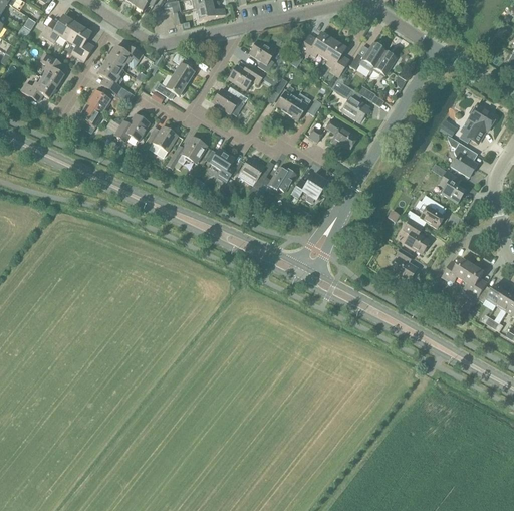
[(134,0),(132,4),(142,11),(149,0),(153,0),(155,1),(155,0),(134,0)]
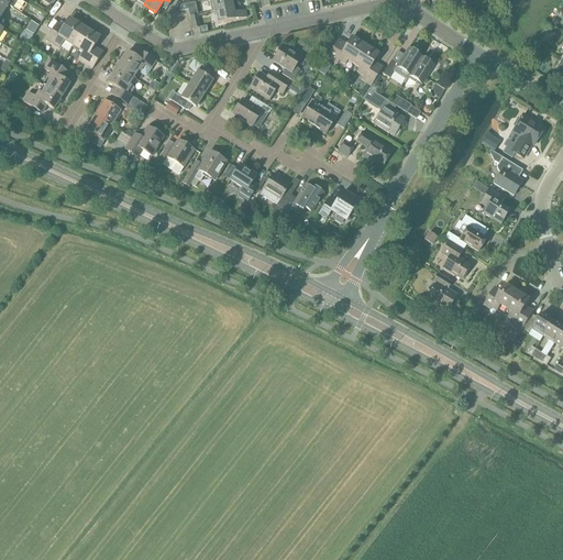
[(209,0),(211,9),(232,4),(231,0),(209,0)]
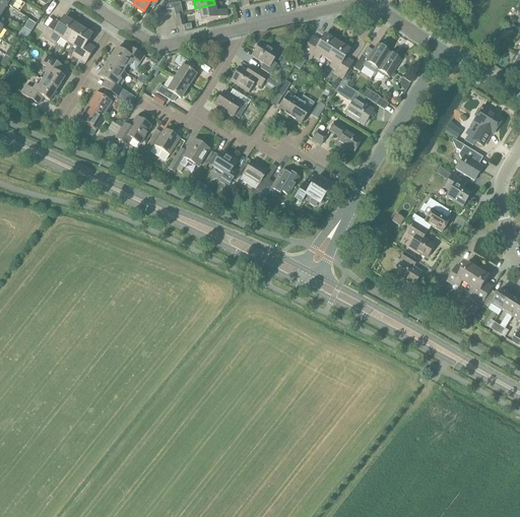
[(431,9),(445,6),(443,0),(430,3),(431,9)]
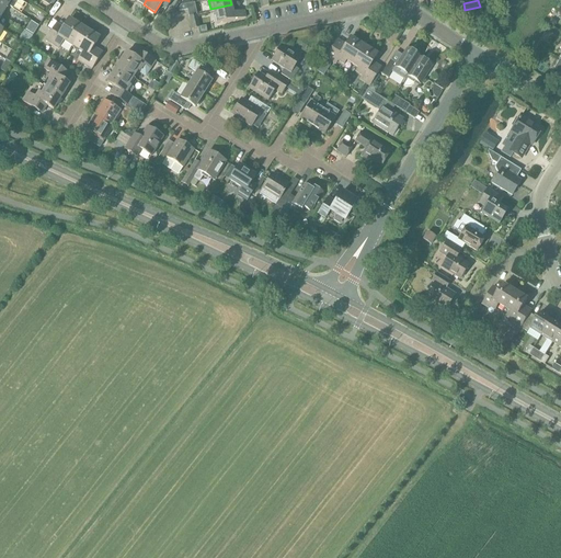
[(432,1),(428,6),(436,11),(439,7),(432,1)]
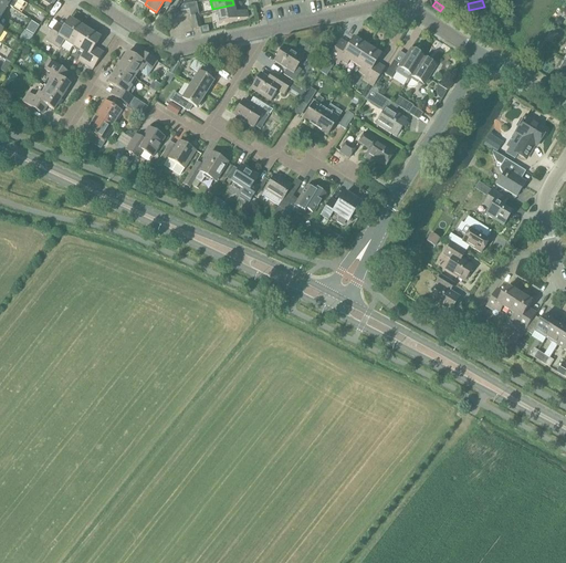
[(247,8),(236,10),(233,4),(212,9),(212,10),(216,9),(218,21),(249,14),(247,8)]
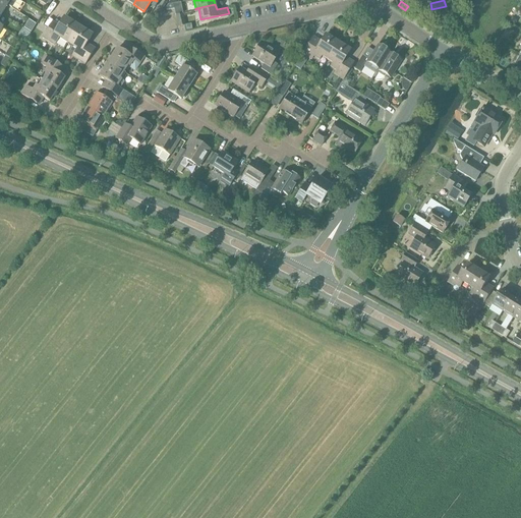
[(446,6),(431,9),(432,15),(447,12),(446,6)]
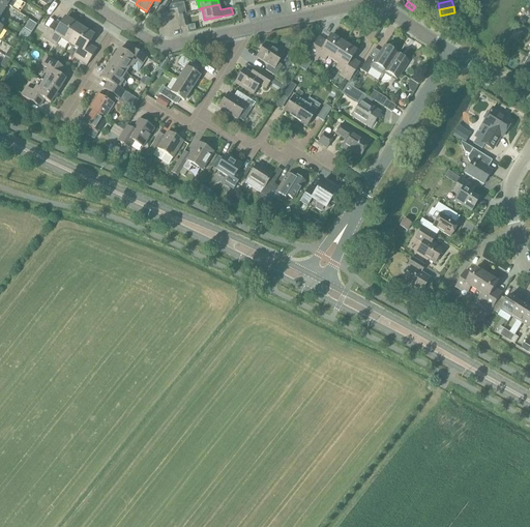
[(188,24),(185,10),(178,12),(181,25),(188,24)]
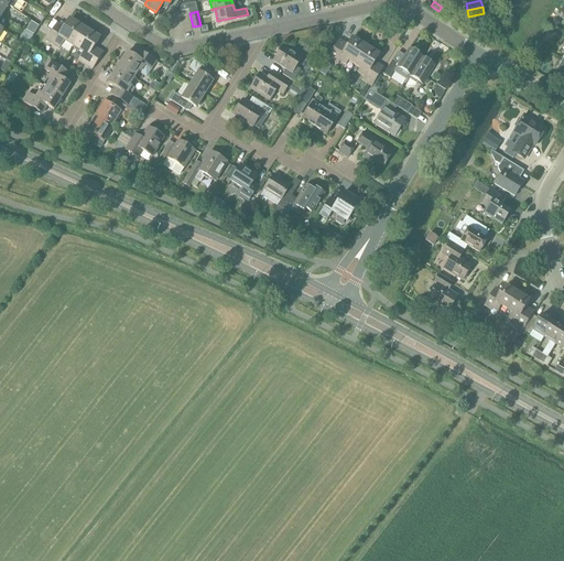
[(73,44),(85,27),(69,17),(60,31),(53,27),(46,38),(58,46),(63,39),(73,44)]
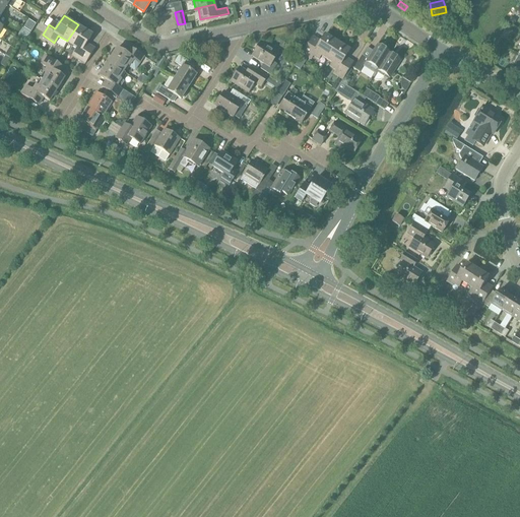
[(78,24),(67,41),(76,47),(72,54),(84,62),(91,51),(83,46),(91,33),(78,24)]
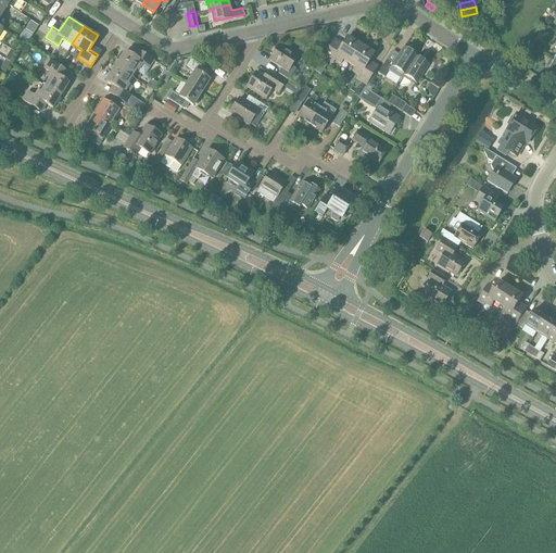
[(349,61),(361,42),(348,35),(340,46),(331,40),(321,54),(331,61),(335,57),(340,61),(343,58),(349,61)]
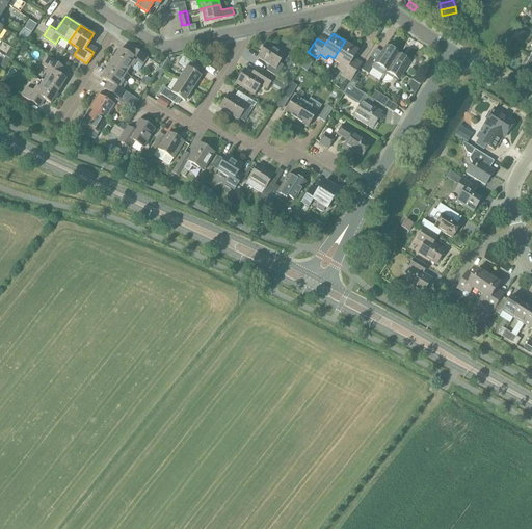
[(276,76),(284,63),(280,61),(285,52),(266,41),(257,55),(269,62),(265,68),(276,76)]
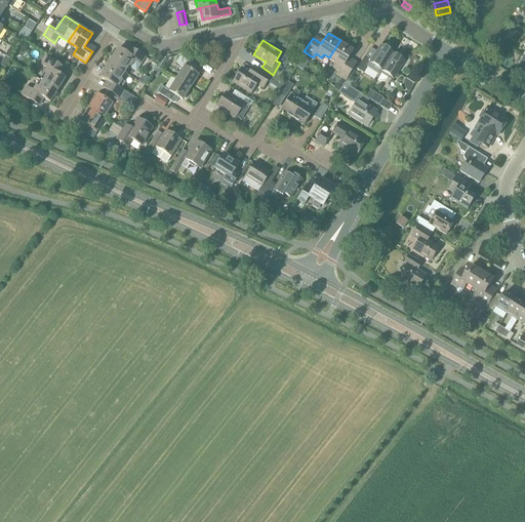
[(353,48),(340,40),(329,57),(335,62),(333,65),(338,69),(336,72),(342,76),(335,86),(338,89),(341,85),(344,82),(346,79),(355,65),(346,59),(353,48)]
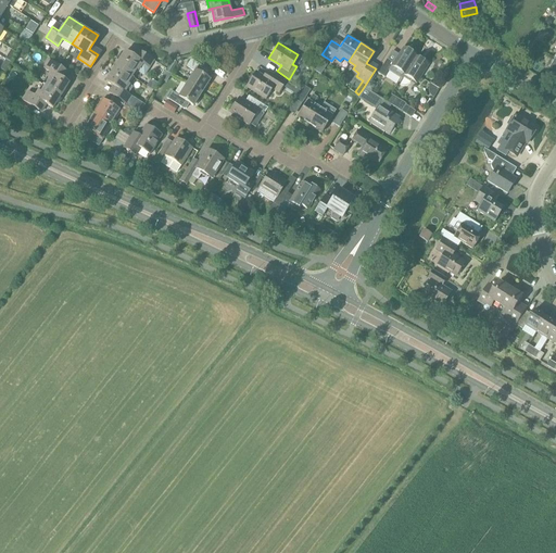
[(415,55),(416,54),(403,46),(393,61),(387,57),(378,71),(384,75),(388,70),(401,77),(404,72),(405,71),(406,68),(415,55)]
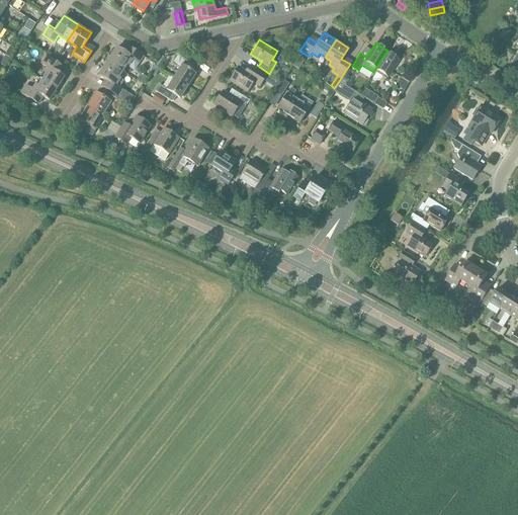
[(135,68),(144,54),(131,47),(127,53),(116,45),(107,59),(123,69),(127,63),(135,68)]
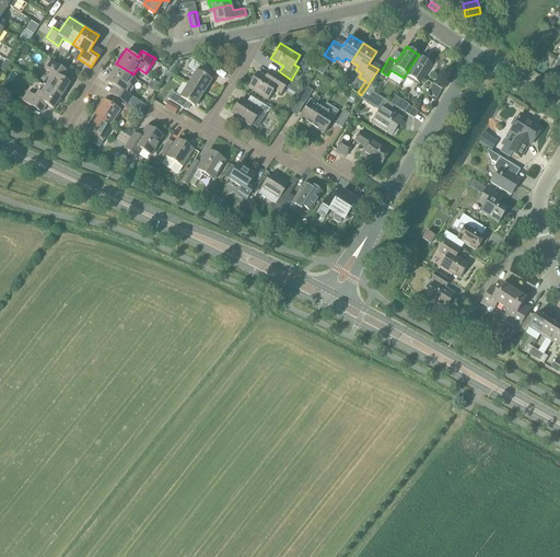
[(529,53),(523,62),(528,66),(535,57),(529,53)]
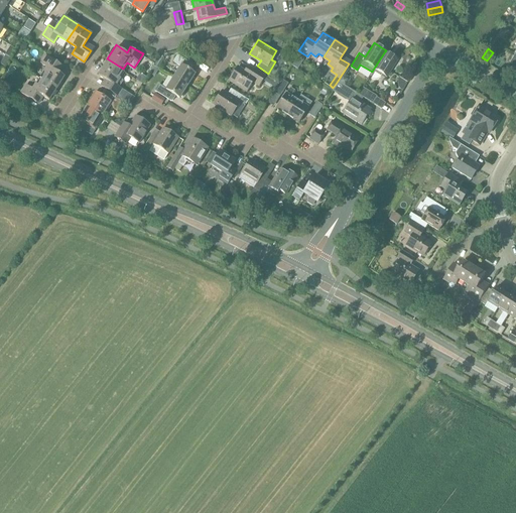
[(397,58),(385,51),(377,63),(376,66),(375,67),(372,72),(369,76),(373,79),(375,79),(378,78),(381,76),(383,74),(386,76),(397,58)]
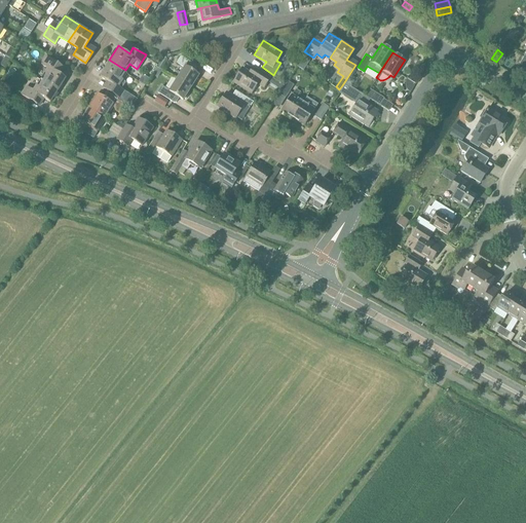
[(177,77),(190,85),(197,74),(194,72),(198,65),(192,61),(181,53),(177,60),(184,65),(177,77)]
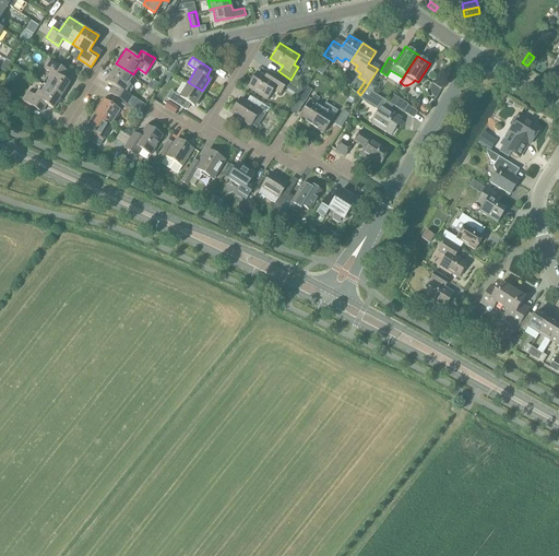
[(558,57),(546,74),(558,82),(558,57)]
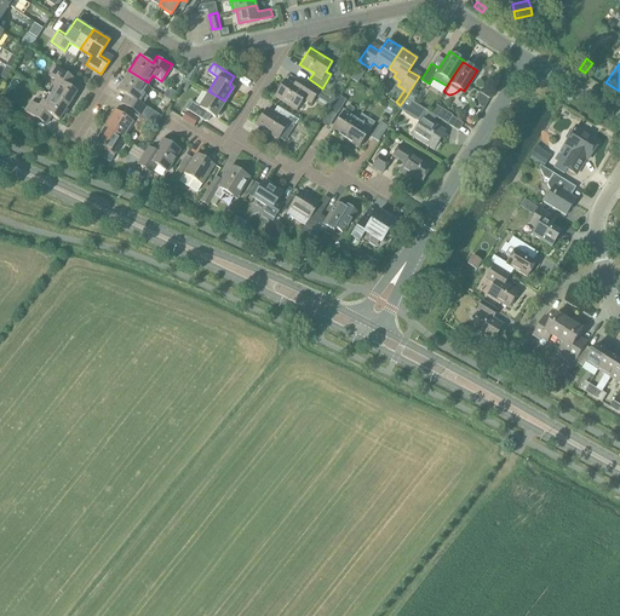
[(49,92),(68,104),(76,91),(67,85),(72,75),(53,64),(47,73),(56,78),(47,91),(49,92)]
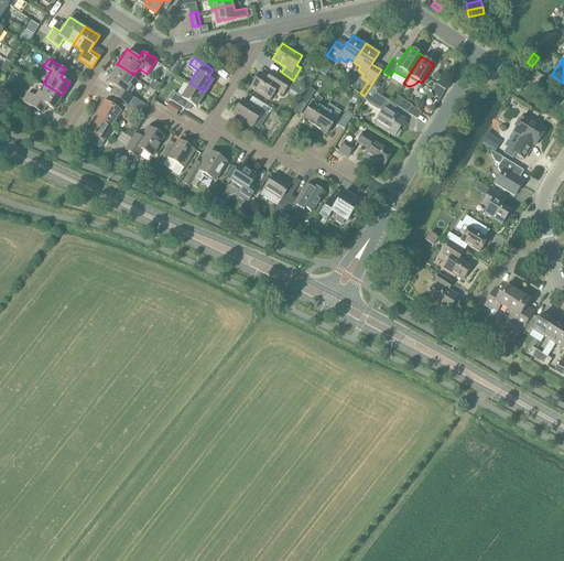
[(129,83),(134,75),(117,64),(107,79),(119,87),(115,95),(128,103),(133,96),(127,92),(131,84),(129,83)]
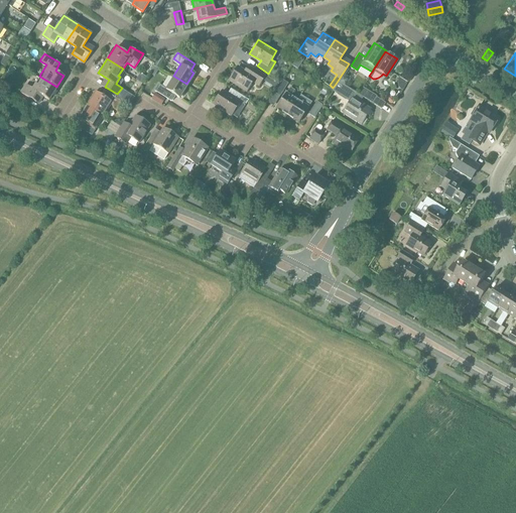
[(265,74),(252,65),(247,61),(243,69),(237,65),(229,79),(246,90),(252,81),(258,85),(265,74)]
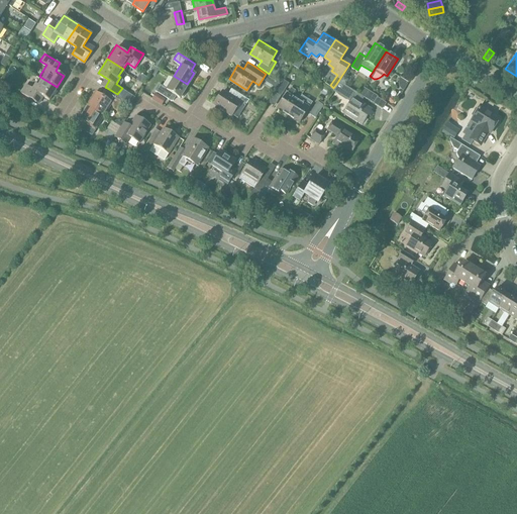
[(140,71),(136,78),(142,82),(146,75),(140,71)]
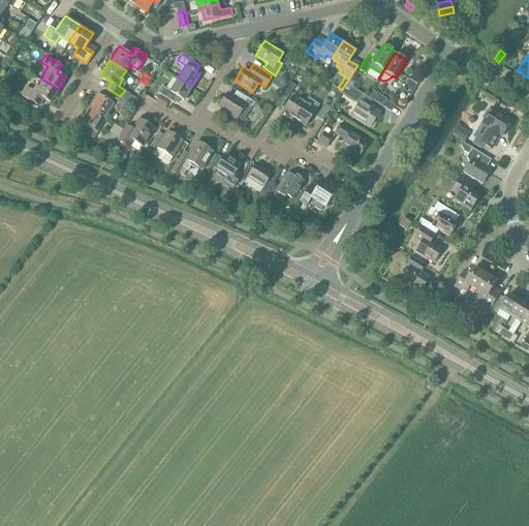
[(161,84),(157,90),(175,101),(177,100),(180,96),(184,98),(185,96),(185,97),(186,96),(188,93),(188,92),(187,92),(191,86),(178,78),(169,89),(161,84)]
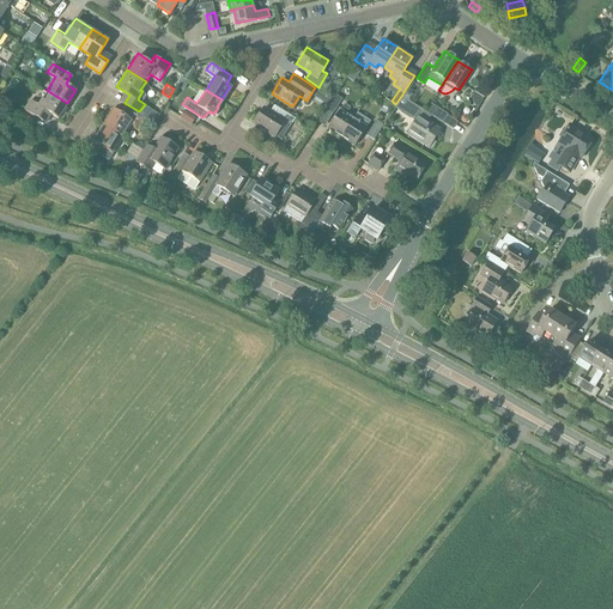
[(59,116),(67,103),(48,91),(43,98),(42,97),(38,103),(30,98),(25,108),(43,119),(49,110),(59,116)]
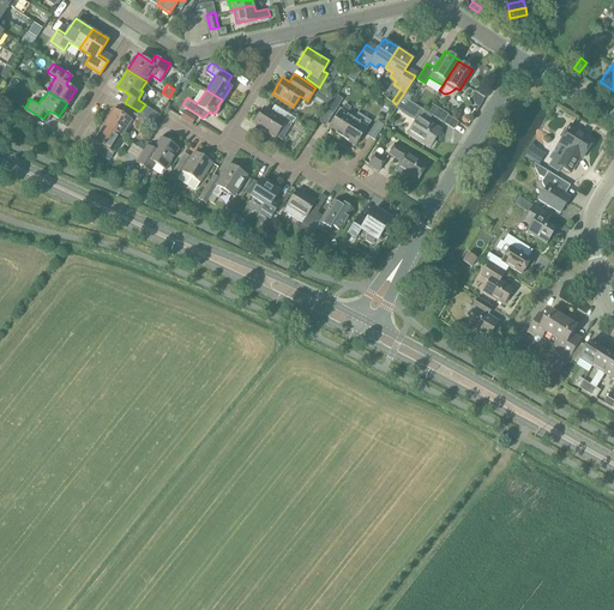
[(333,112),(343,97),(335,92),(325,107),(333,112)]
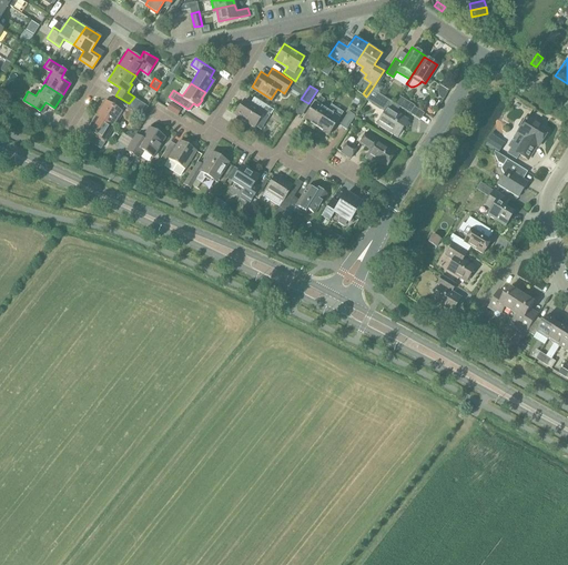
[(372,89),(366,99),(371,102),(373,98),(383,104),(388,99),(372,89)]
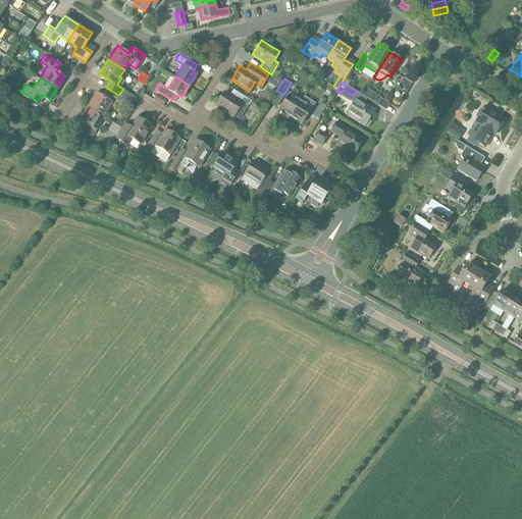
[(279,108),(291,115),(300,100),(294,96),(298,89),(294,86),(289,93),(279,108)]
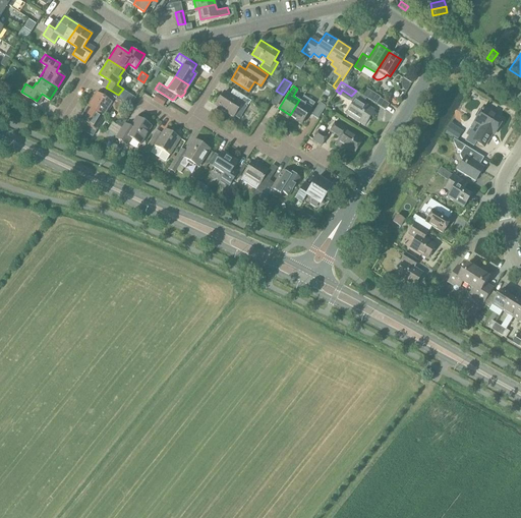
[(126,100),(118,95),(106,88),(102,95),(96,91),(88,105),(105,116),(112,104),(120,109),(126,100)]
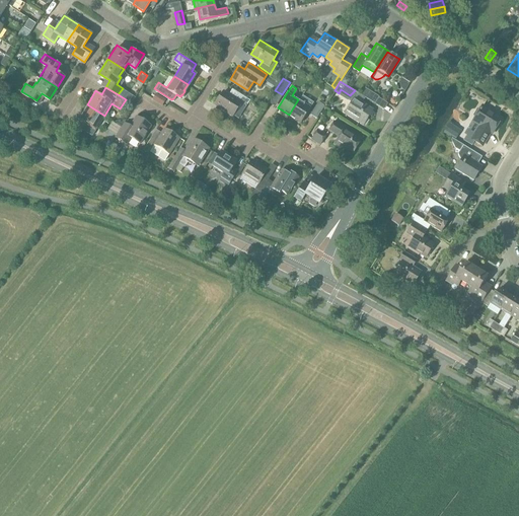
[(379,95),(365,87),(362,92),(375,101),(379,95)]
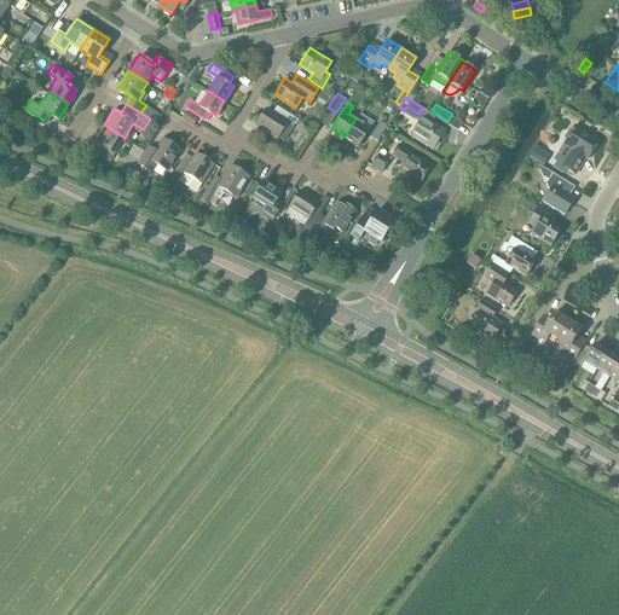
[(266,106),(255,123),(277,137),(282,128),(287,132),(291,125),(293,126),(299,117),(283,108),(279,115),(266,106)]
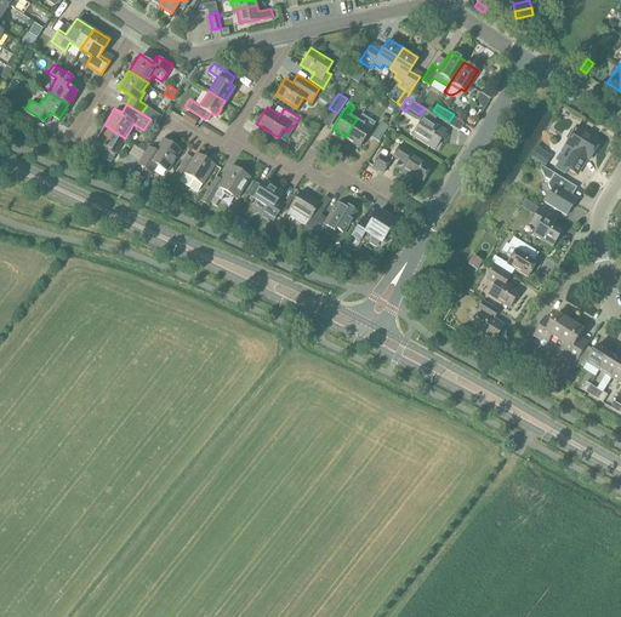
[(186,109),(182,115),(194,123),(198,116),(186,109)]
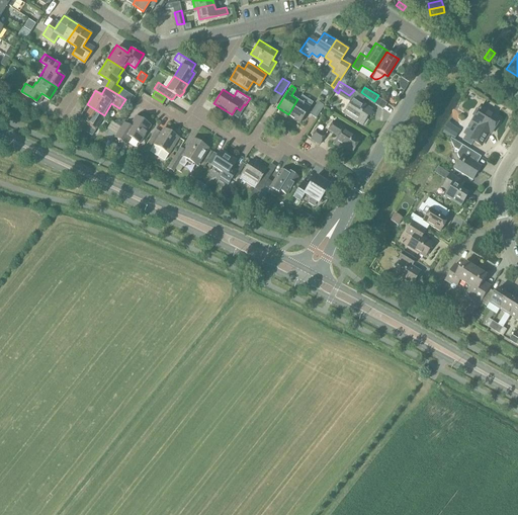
[(372,107),(353,96),(344,111),(362,123),(372,107)]
